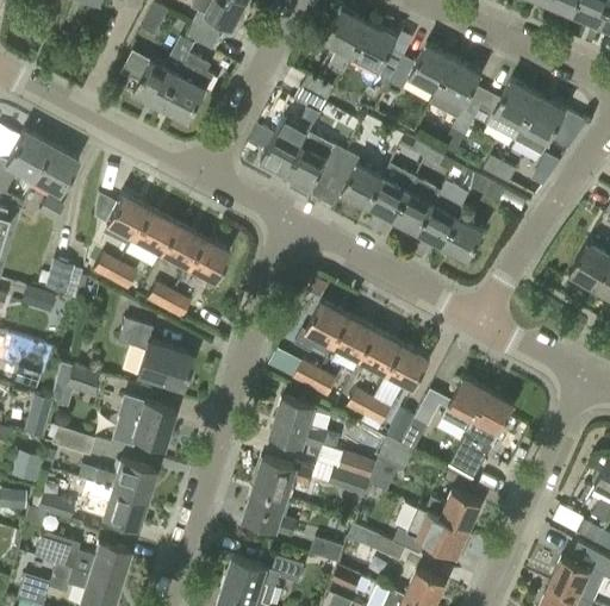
[(144,0),(124,0),(123,5),(142,11),(144,0)]
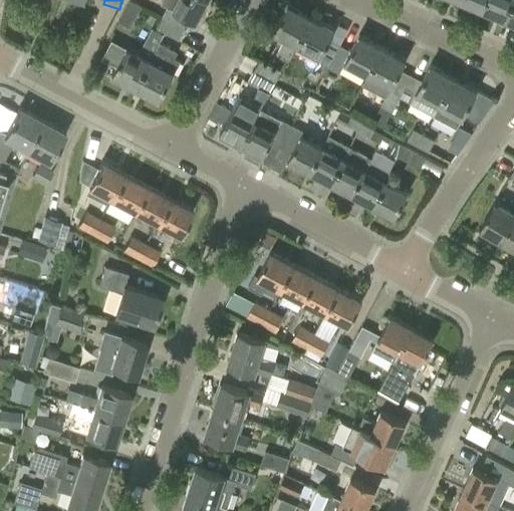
[(208,2),(203,0),(165,0),(162,6),(168,9),(163,19),(184,30),(189,20),(196,24),(208,2)]
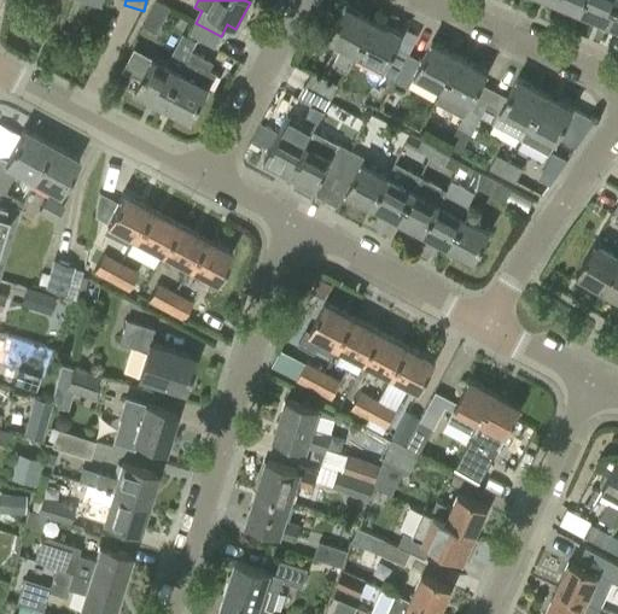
[(554,0),(553,3),(579,13),(586,0),(554,0)]
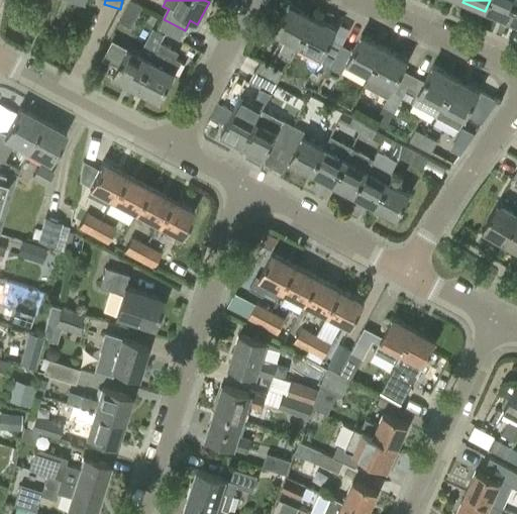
[(490,0),(485,11),(507,21),(516,0),(490,0)]
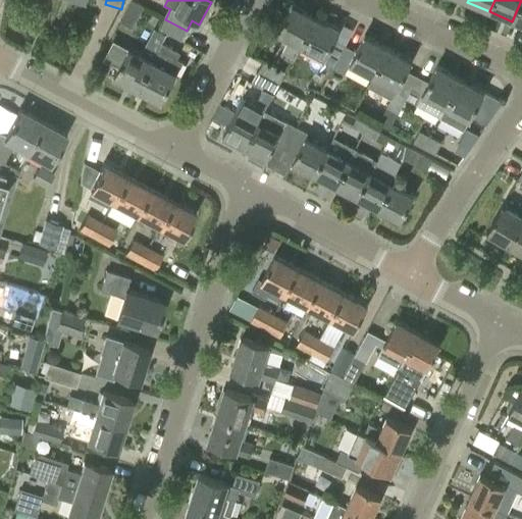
[(521,0),(512,21),(521,24),(521,0)]
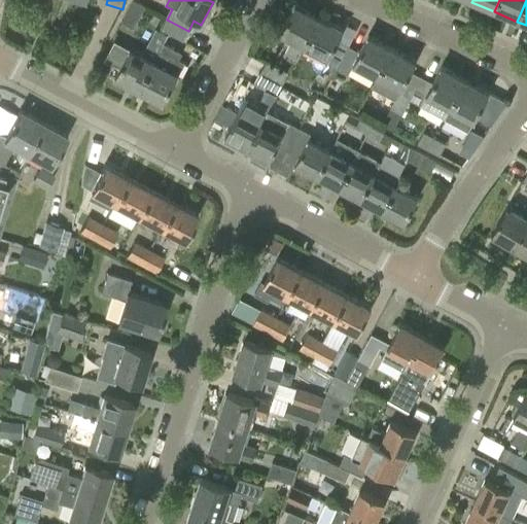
[(121,24),(134,30),(146,7),(134,1),(121,24)]
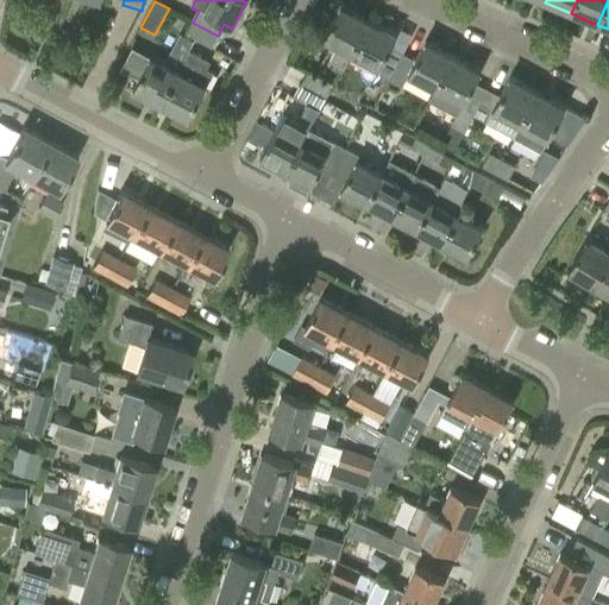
[(343,71),(351,55),(369,23),(340,8),(324,41),(338,48),(330,64),(343,71)]
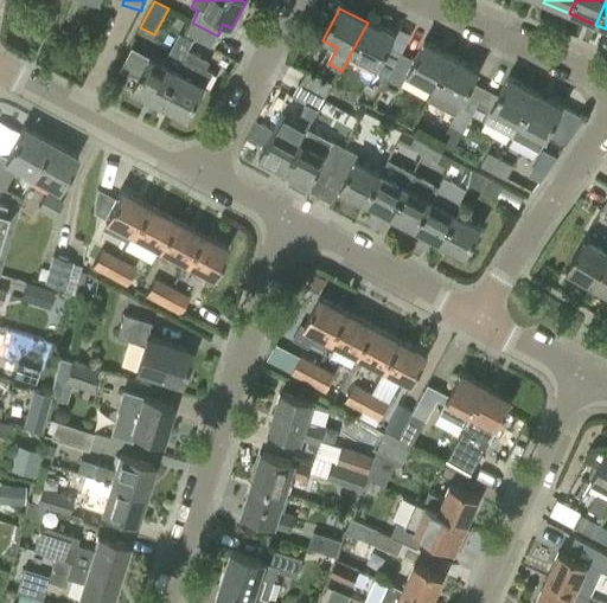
[(217,36),(192,23),(185,34),(211,47),(217,36)]
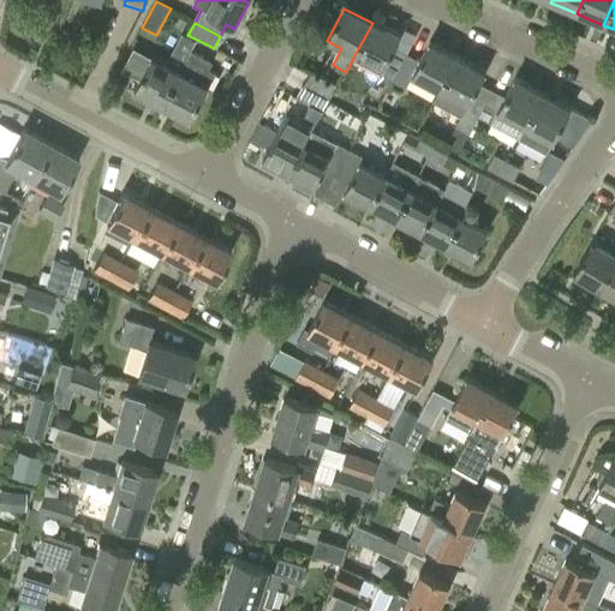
[(372,23),(354,55),(382,71),(380,76),(393,83),(407,57),(394,49),(400,39),(372,23)]
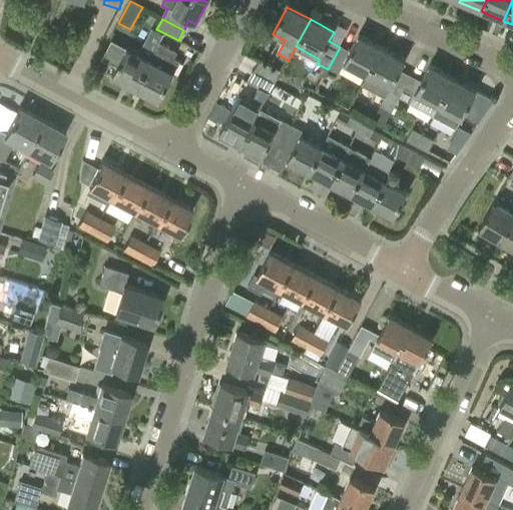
[(495,32),(512,40),(512,26),(500,21),(495,32)]
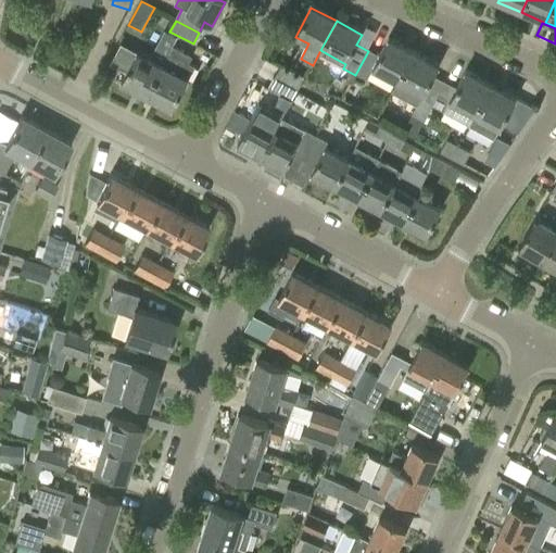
[(368,51),(355,75),(367,82),(373,70),(397,83),(414,53),(389,39),(379,57),(368,51)]
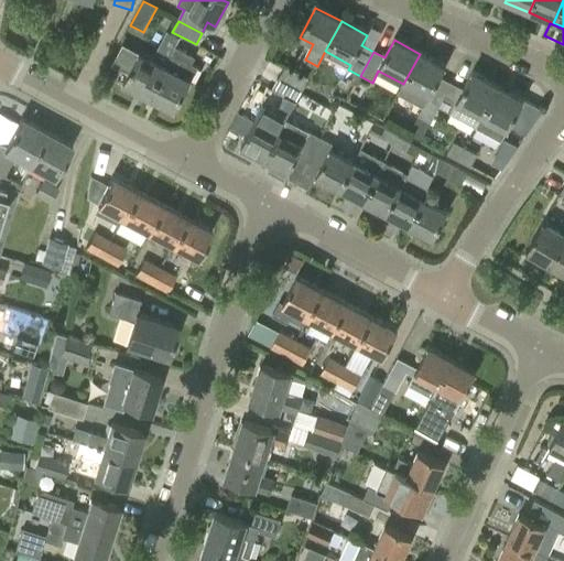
[(176,49),(165,68),(164,68),(149,98),(175,111),(197,68),(192,65),(195,58),(176,49)]
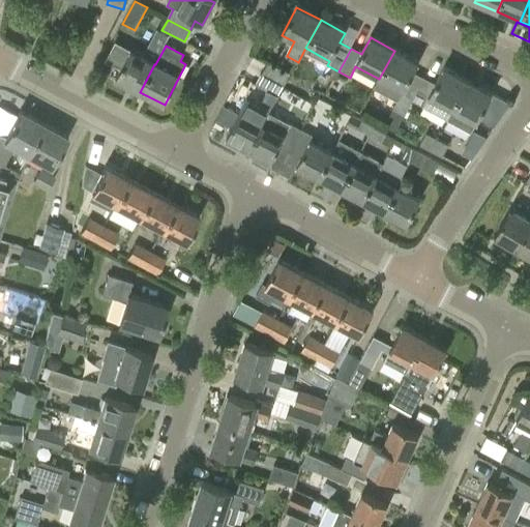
[(140,92),(154,64),(130,51),(116,79),(140,92)]
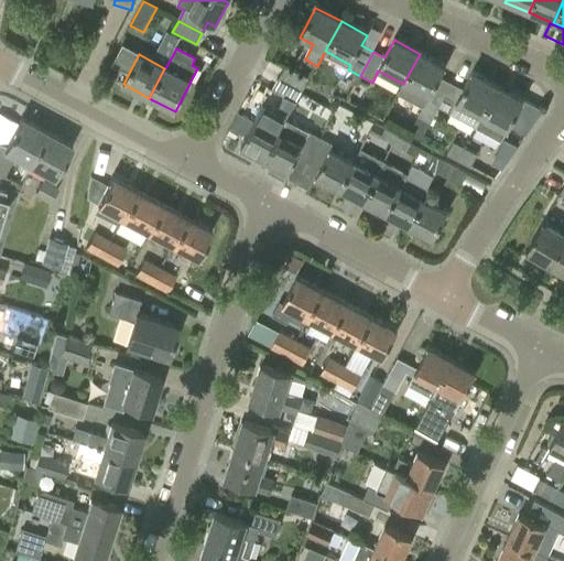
[(419,118),(430,123),(451,84),(440,78),(445,67),(420,54),(403,84),(404,85),(399,95),(423,108),(419,118)]
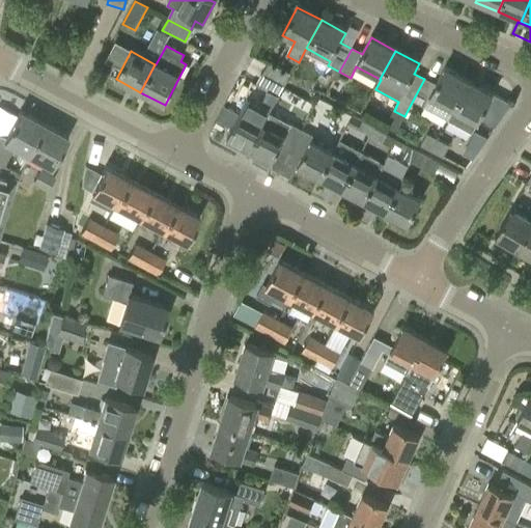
[(262,75),(284,87),(290,76),(269,64),(262,75)]
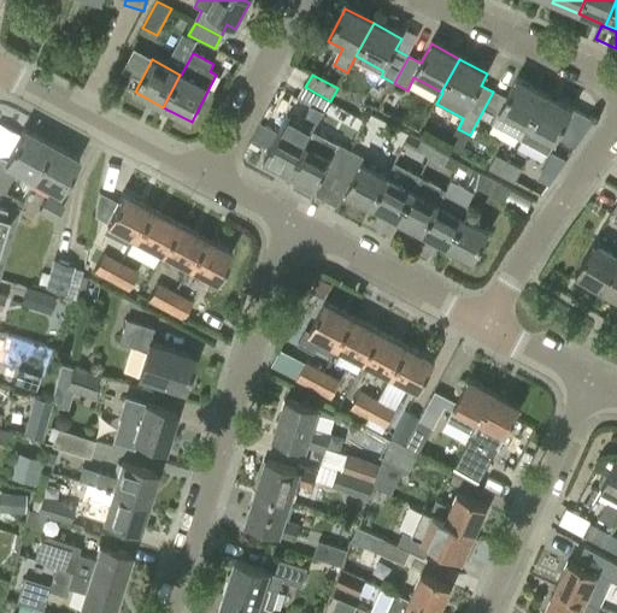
[(480,119),(493,127),(519,141),(545,95),(517,80),(507,99),(493,92),(470,135),(471,135),(480,119)]
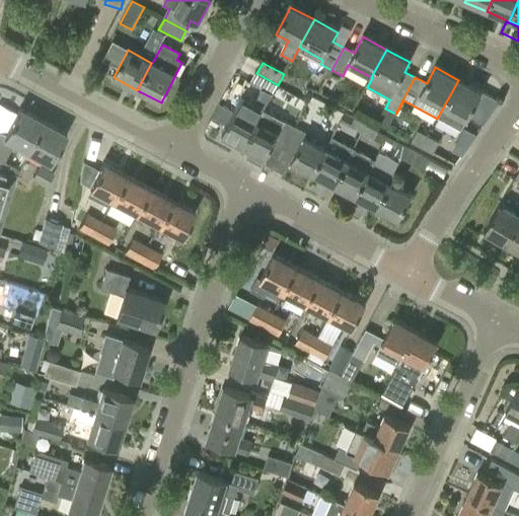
[(278,85),(256,73),(250,84),(272,95),(278,85)]
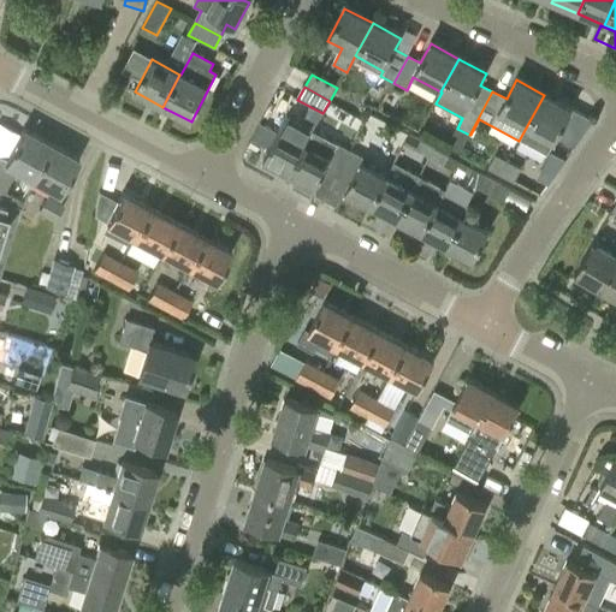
[(544,95),(519,141),(548,155),(556,138),(574,149),(592,120),(544,95)]
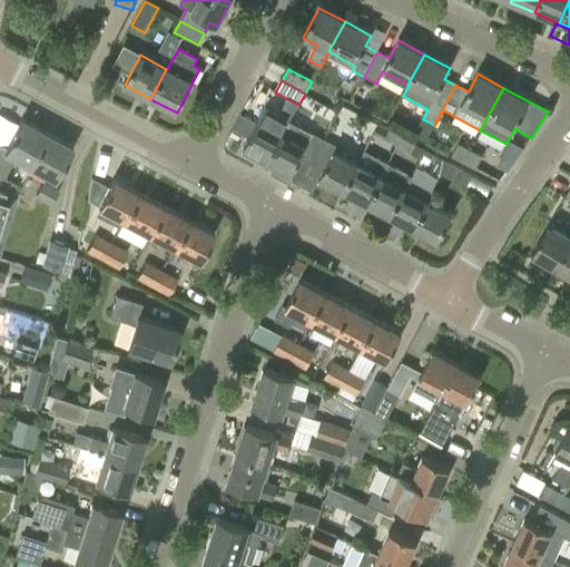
[(233,132),(248,139),(256,125),(241,116),(233,132)]
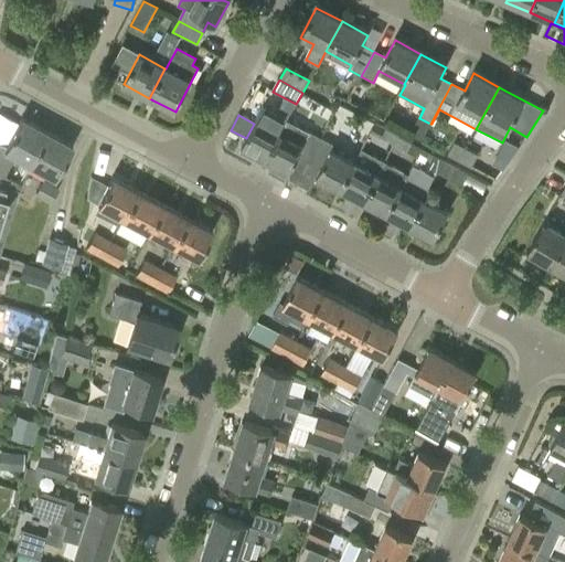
[(274,115),(266,127),(255,122),(254,124),(246,138),(242,147),(266,160),(287,122),(274,115)]
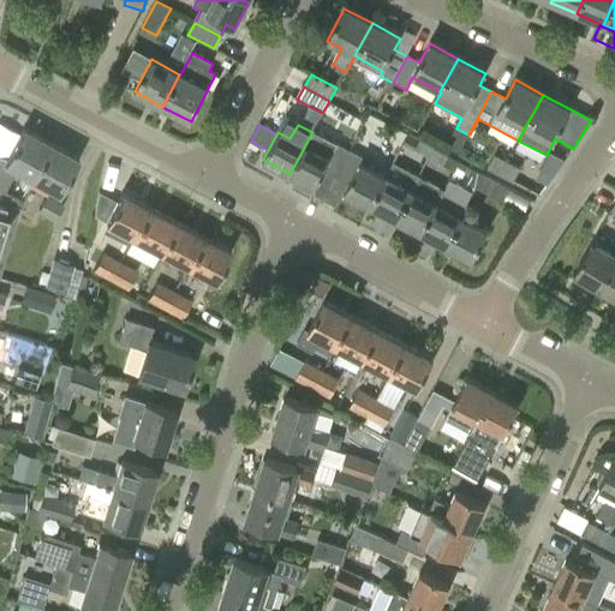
[(0,203),(19,209),(22,202),(6,192),(17,171),(31,179),(51,145),(23,130),(5,161),(0,159),(0,203)]
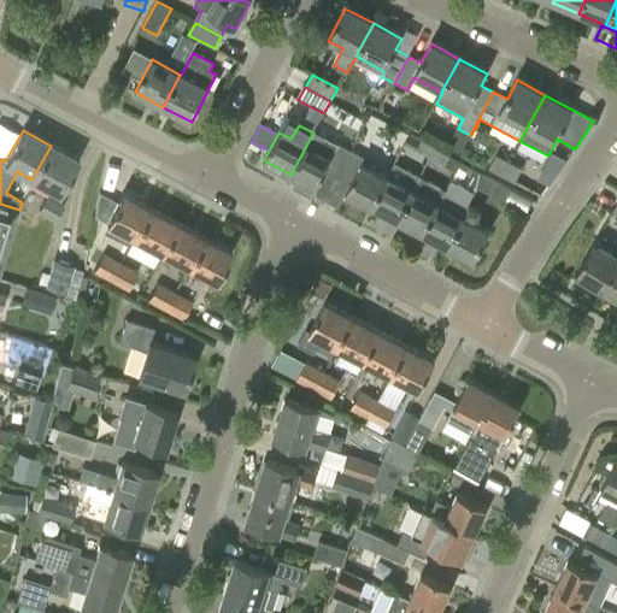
[(338,147),(323,137),(313,133),(291,175),(316,188),(325,171),(338,178),(351,153),(338,147)]
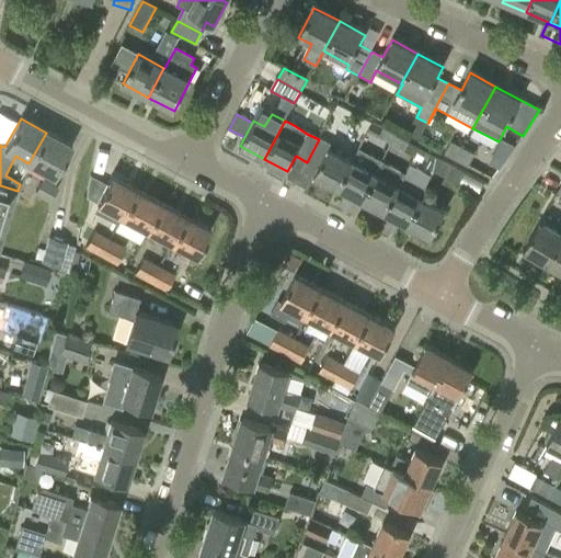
[(373,136),(376,137),(390,145),(395,137),(371,125),(365,138),(370,140),(373,136)]
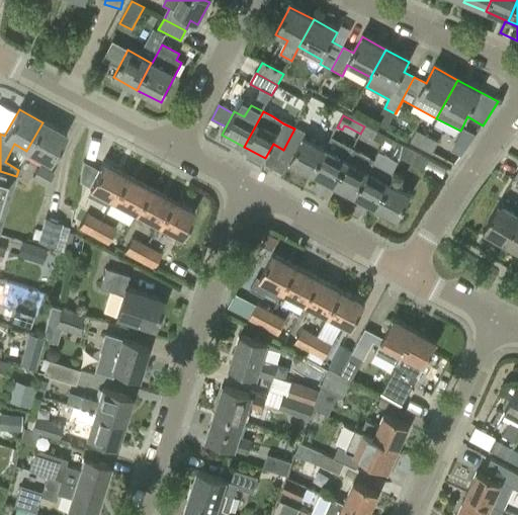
[(42,122),(26,151),(51,164),(66,136),(42,122)]
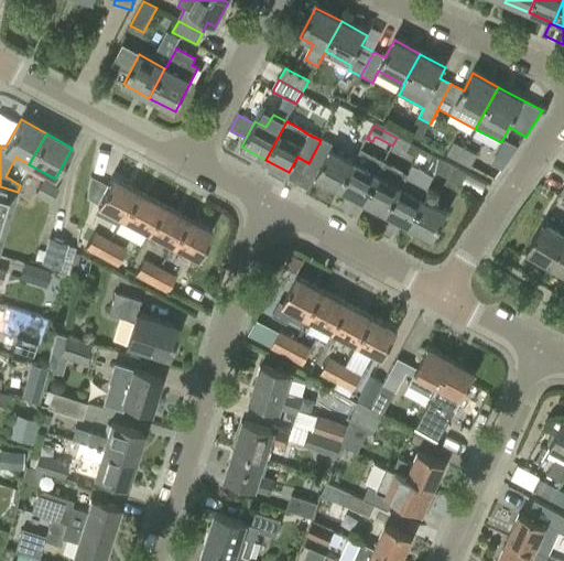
[(397,138),(392,146),(407,154),(411,144),(397,138)]
